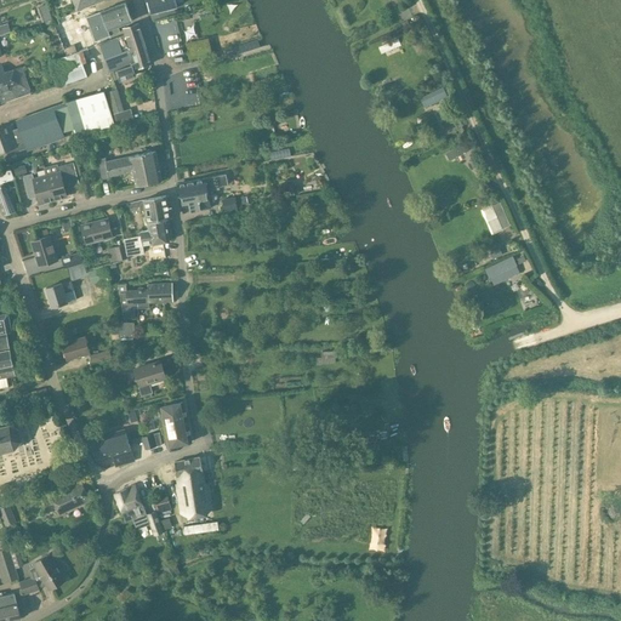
[(83,0),(84,0),(74,4),(77,11),(104,0),(83,0)]
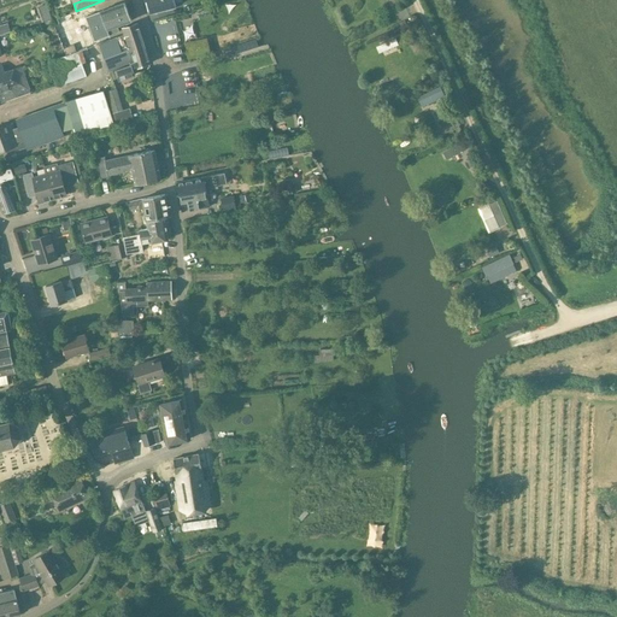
[(147,0),(152,12),(176,6),(174,0),(147,0)]
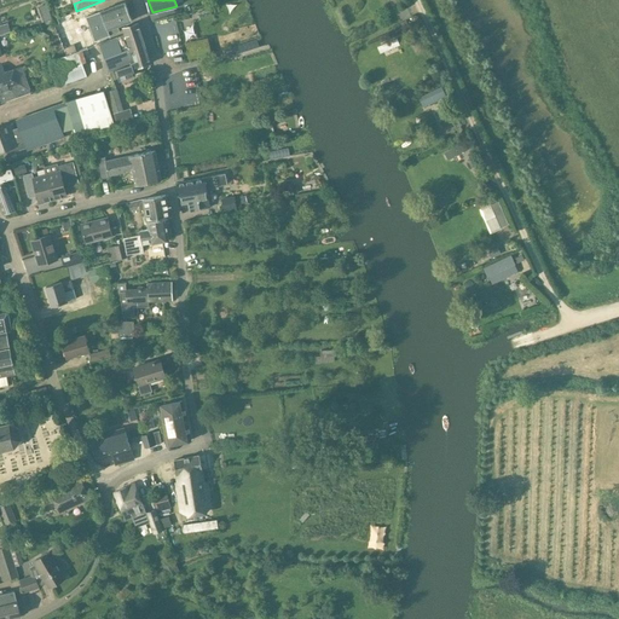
[(87,17),(96,41),(109,36),(120,33),(117,27),(133,21),(126,3),(87,17)]
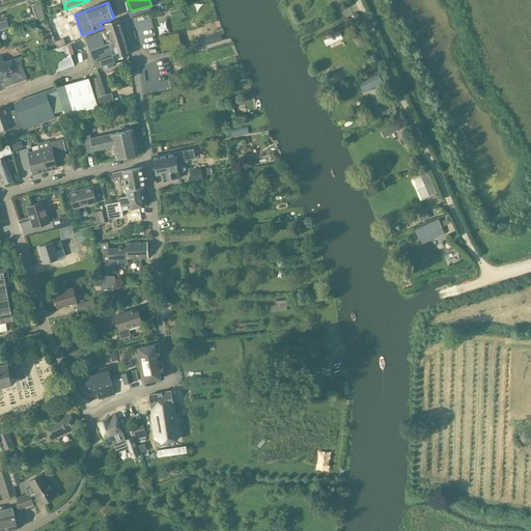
[(95,34),(87,37),(94,61),(100,60),(103,58),(112,54),(112,55),(113,55),(112,51),(116,50),(114,45),(126,42),(118,20),(106,25),(107,29),(94,33),(95,34)]
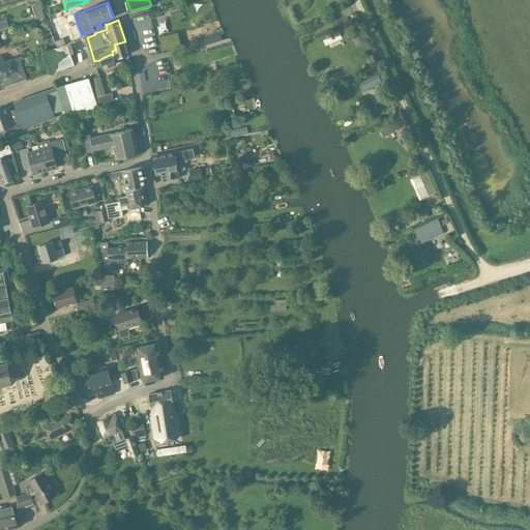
[(102,58),(99,60),(102,68),(117,64),(115,59),(129,54),(125,41),(114,45),(116,50),(112,51),(113,55),(112,55),(112,54),(102,58)]
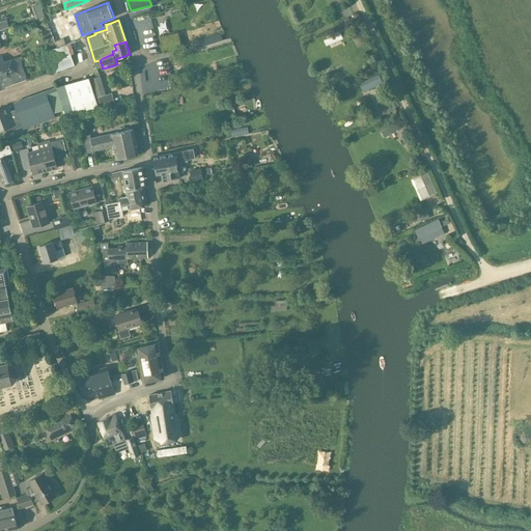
[(0,86),(1,88),(27,79),(26,77),(20,57),(4,62),(2,56),(0,56),(0,86)]
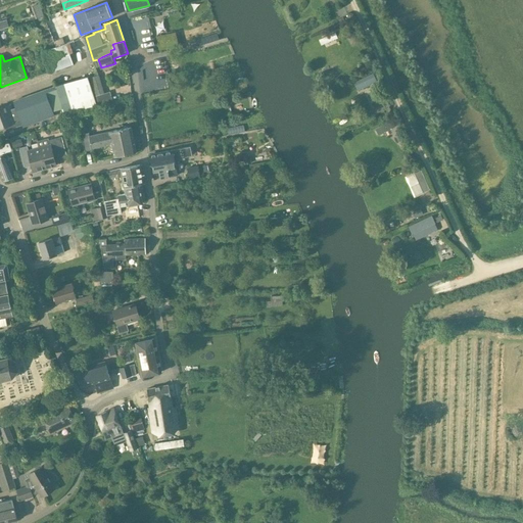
[(364,85),(382,78),(380,72),(362,79),(364,85)]
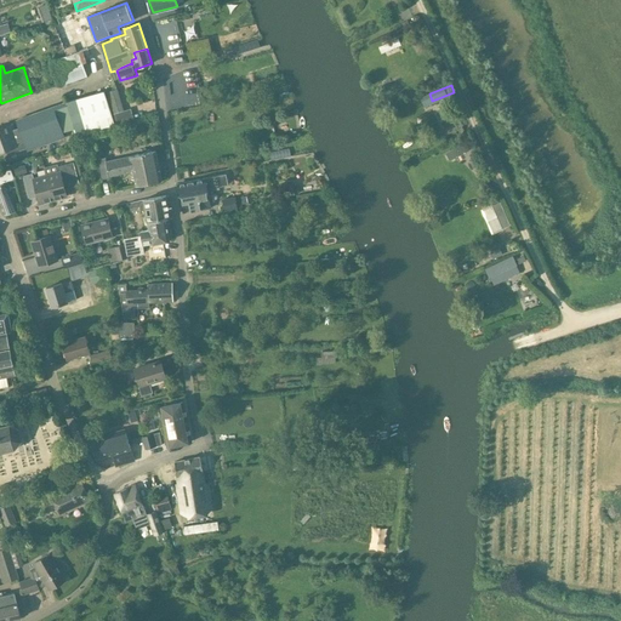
[(117,89),(108,92),(114,114),(124,110),(117,89)]
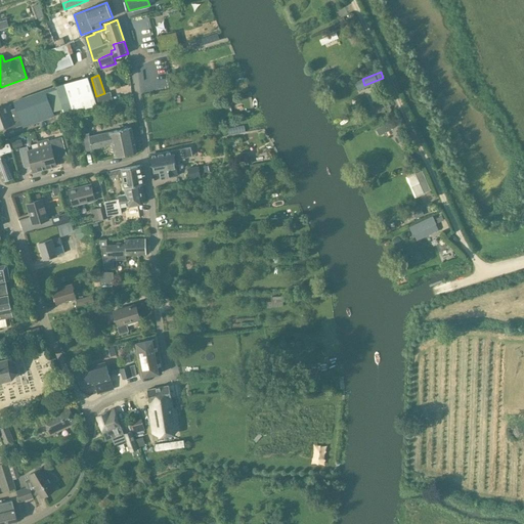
[(62,108),(63,114),(63,115),(64,115),(66,118),(94,108),(96,108),(87,78),(56,87),(56,89),(62,108)]
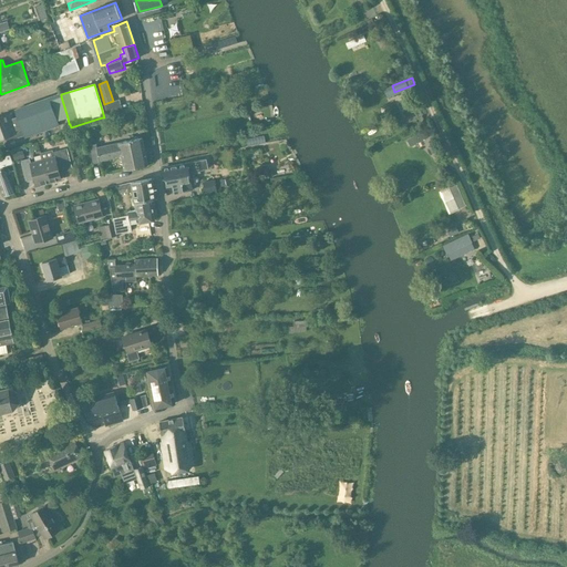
[(12,119),(12,117),(11,113),(0,116),(0,138),(6,137),(7,141),(22,135),(21,132),(23,131),(26,137),(59,126),(57,121),(49,100),(49,98),(14,110),(18,117),(12,119)]
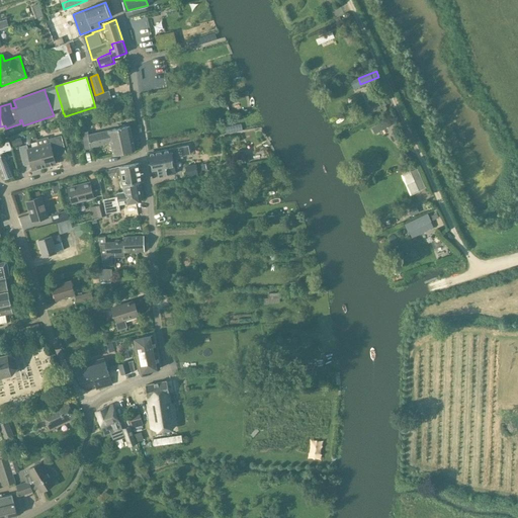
[(377,133),(394,124),(391,118),(374,125),(377,133)]
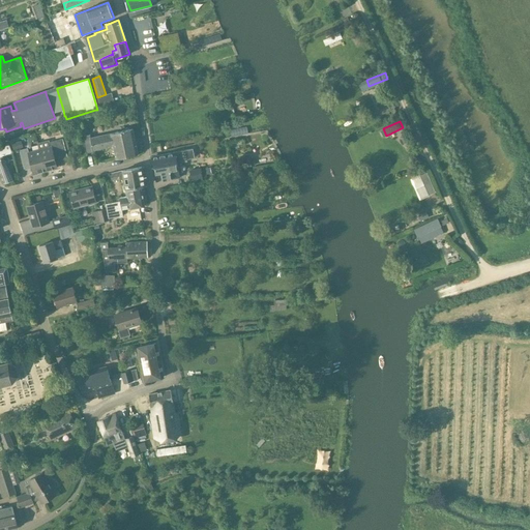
[(133,128),(112,134),(115,147),(117,159),(139,154),(133,128)]
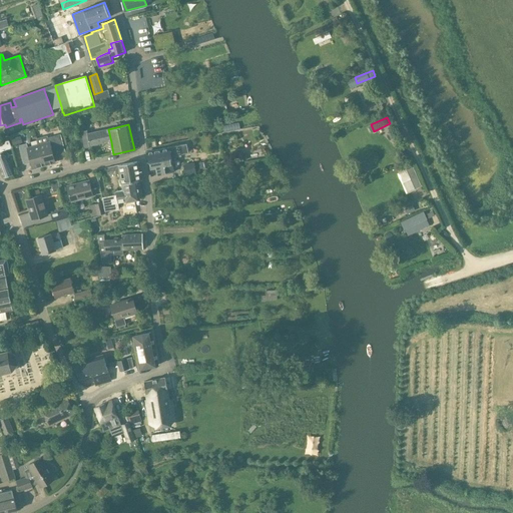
[(87,130),(81,131),(84,148),(90,147),(92,146),(92,145),(111,142),(108,129),(88,133),(87,130)]
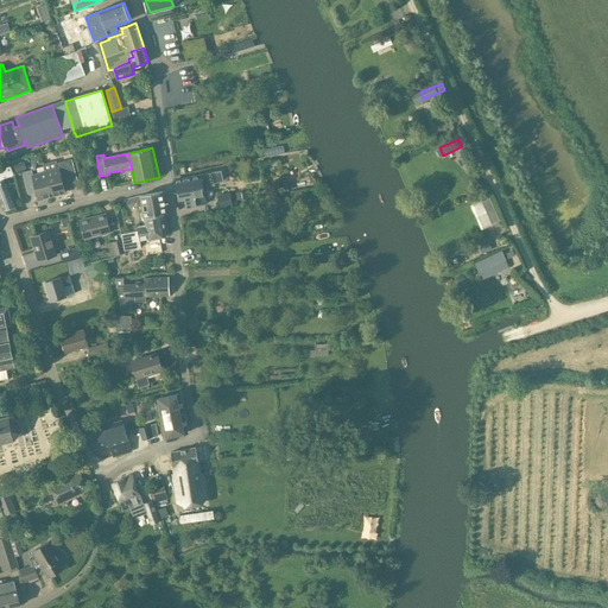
[(46,172),(52,196),(67,192),(64,185),(73,183),(67,160),(57,163),(58,169),(46,172)]
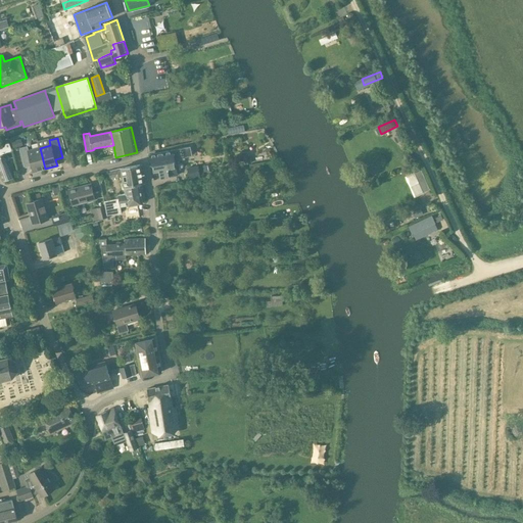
[(0,152),(11,149),(9,141),(0,144),(0,152)]
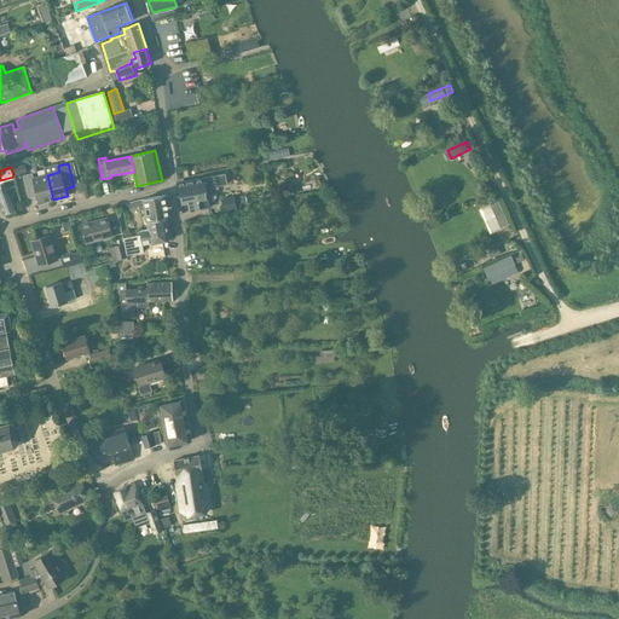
[(53,200),(47,175),(34,179),(33,173),(24,175),(30,198),(38,196),(40,203),(53,200)]
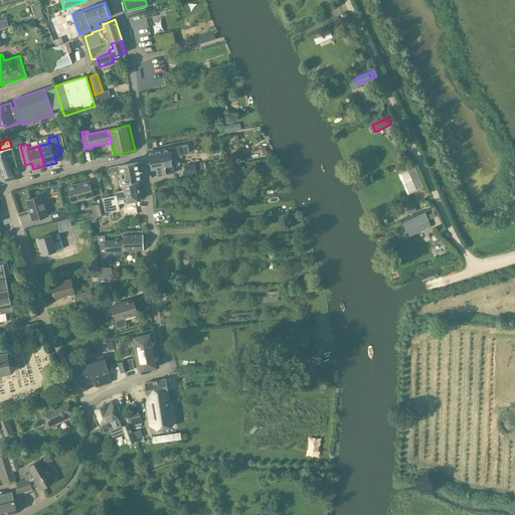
[(157,169),(158,176),(167,174),(175,173),(172,157),(189,153),(187,145),(170,148),(148,153),(150,164),(151,164),(152,170),(157,169)]
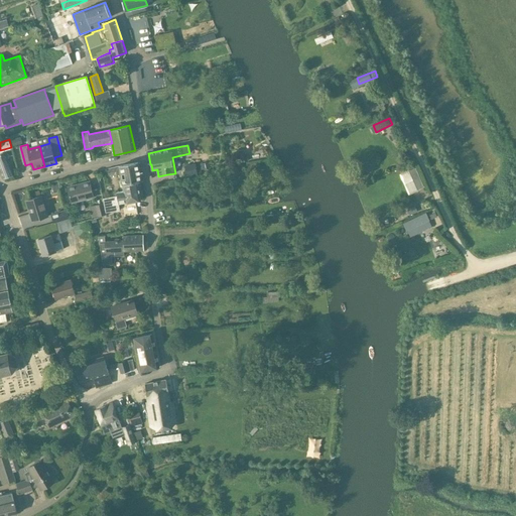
[(13,175),(4,152),(3,153),(2,150),(0,151),(0,165),(5,178),(13,175)]
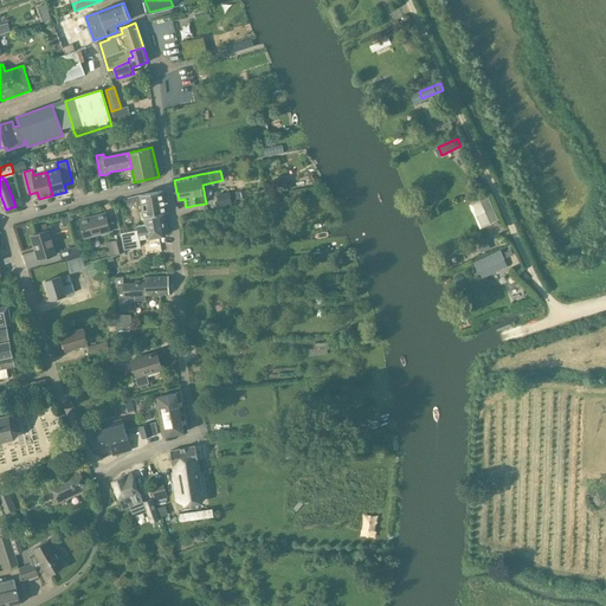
[(144,217),(162,213),(162,212),(167,212),(162,192),(141,195),(142,205),(144,217)]
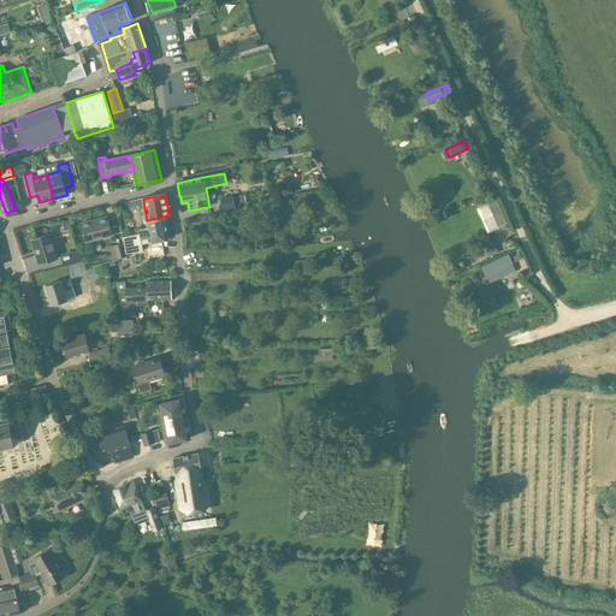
[(241,207),(240,200),(235,200),(234,196),(221,199),(224,211),(236,208),(236,207),(241,207)]
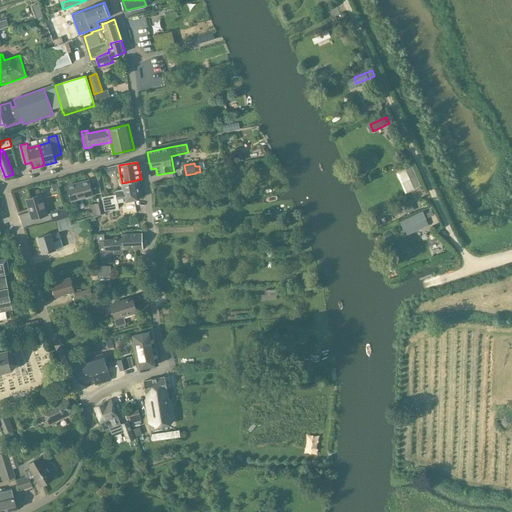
[(416,181),(420,179),(414,165),(398,172),(406,192),(419,187),(416,181)]
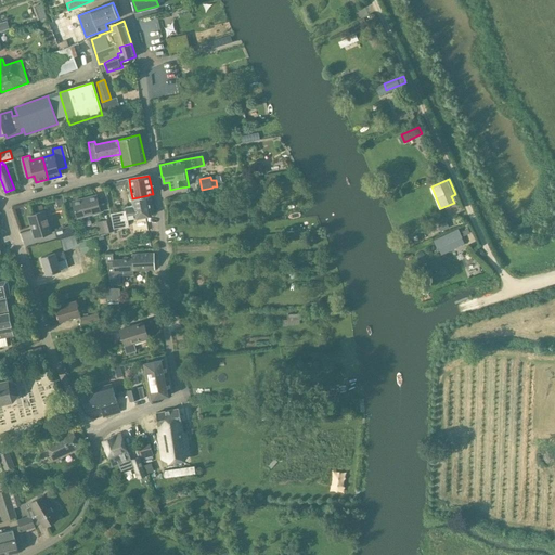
[(97,195),(74,202),(78,217),(101,211),(97,195)]
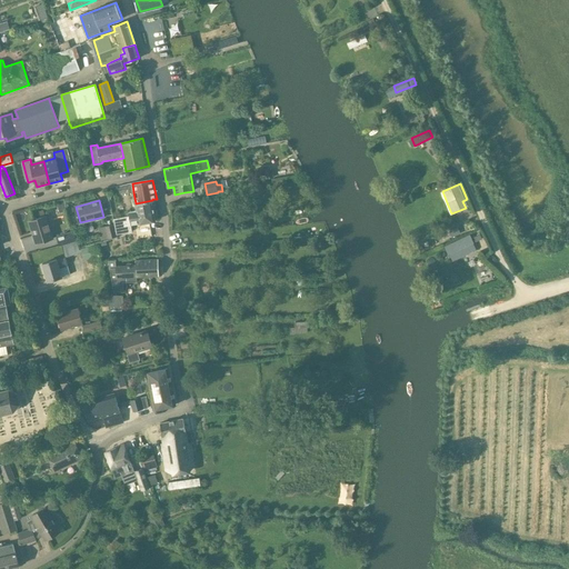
[(152,200),(136,203),(137,211),(129,212),(130,216),(113,219),(116,235),(132,231),(131,225),(139,223),(156,220),(152,200)]
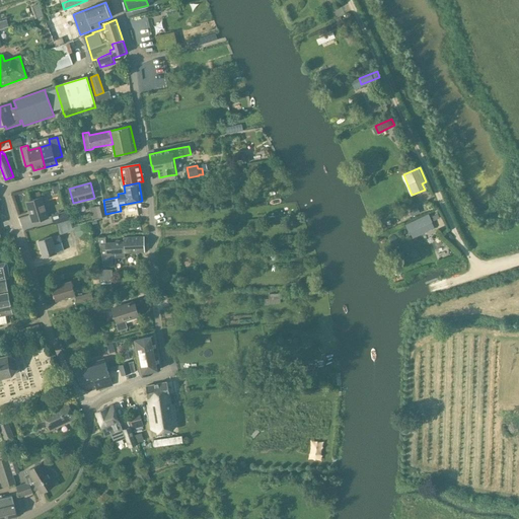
[(38,199),(27,202),(33,222),(49,218),(43,198),(42,198),(38,199)]
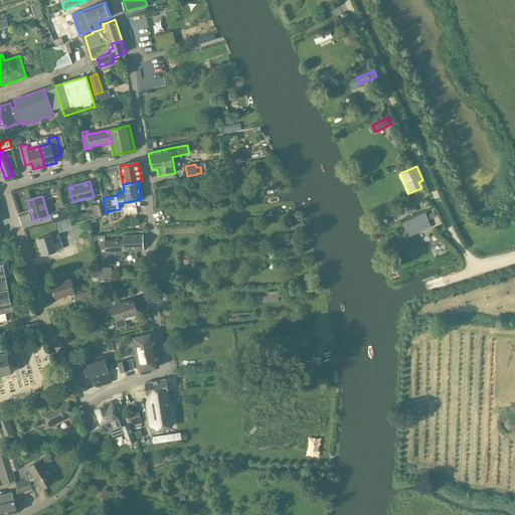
[(106,215),(103,203),(89,206),(92,217),(99,216),(99,217),(106,215)]
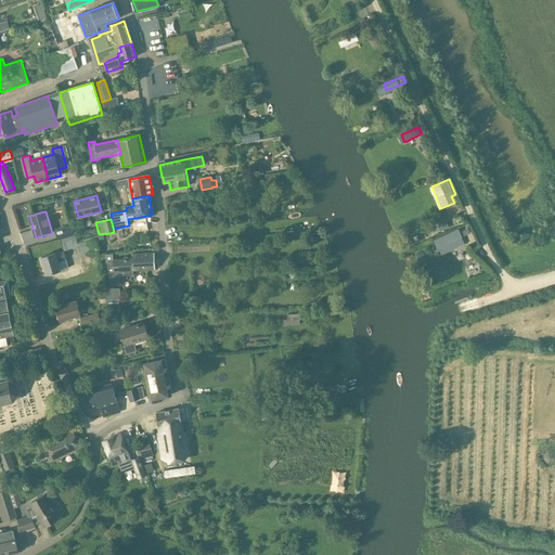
[(72,226),(55,231),(57,240),(75,234),(72,226)]
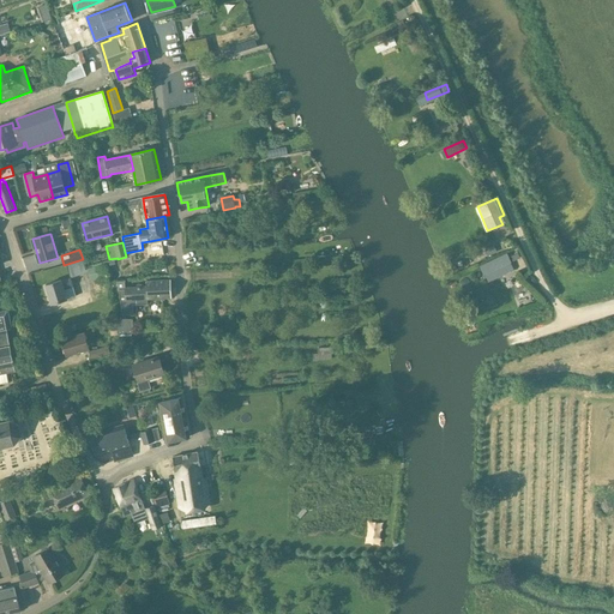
[(489,281),(517,270),(510,252),(482,264),(489,281)]
